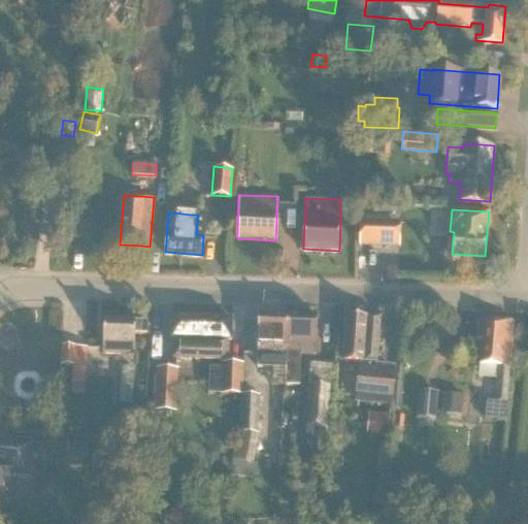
[(359,244),(400,246),(401,220),(360,219),(359,244)]
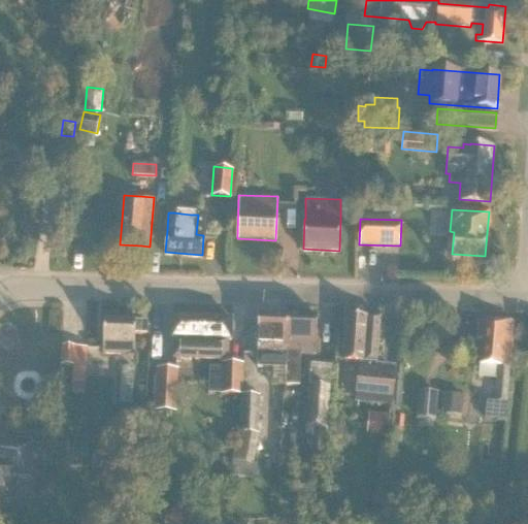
[(286,383),(287,353),(288,314),(258,313),(257,365),(273,366),(272,383),(286,383)]
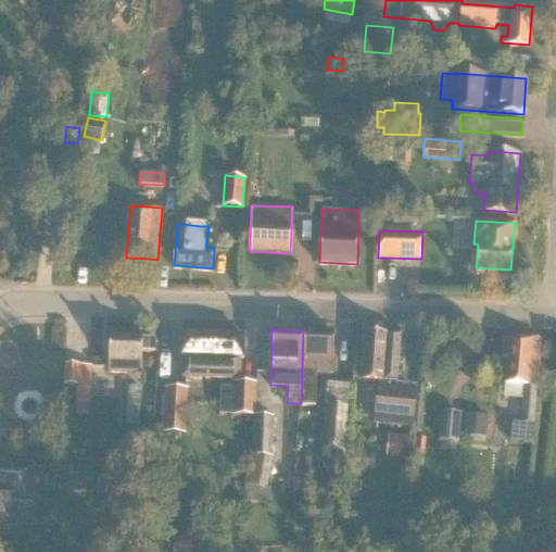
[(333,331),(303,330),(302,372),(303,372),(302,405),(316,405),(317,372),(318,372),(318,377),(329,377),(330,372),(332,372),(333,331)]
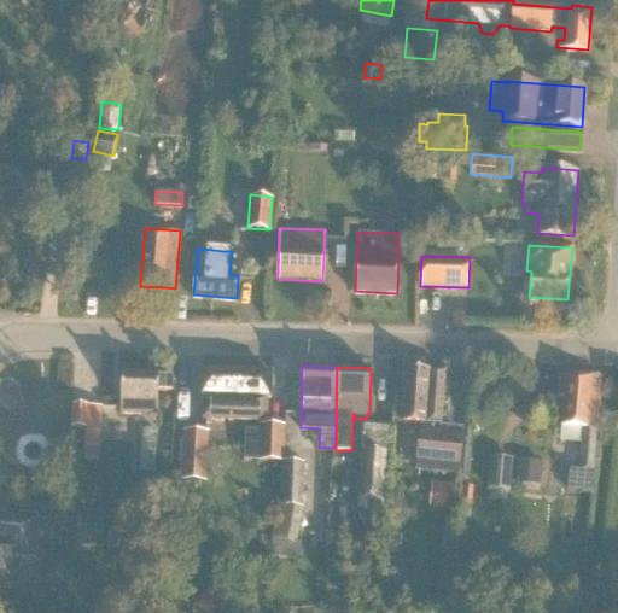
[(462,431),(441,428),(444,371),(406,367),(401,419),(420,420),(415,462),(459,467),(462,431)]
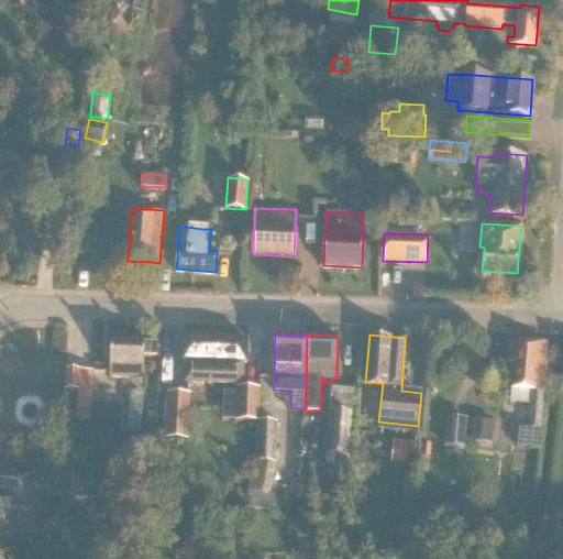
[(247,338),(216,338),(184,337),(184,359),(186,359),(185,382),(242,383),(242,361),(246,361),(247,338)]
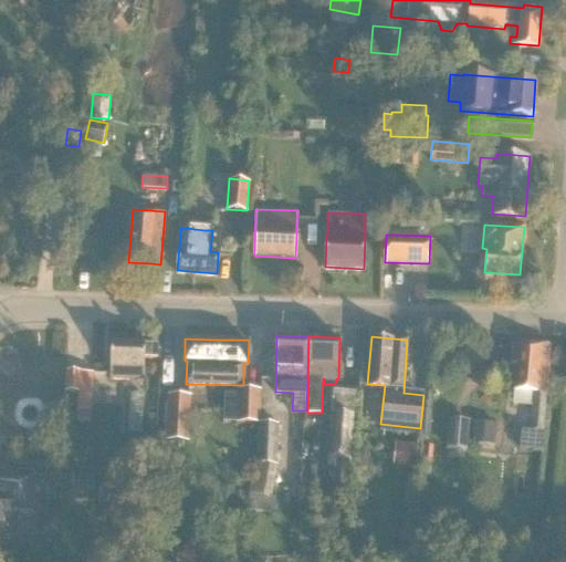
[(515,388),(531,391),(535,391),(541,391),(543,392),(545,392),(546,392),(549,342),(513,339),(511,361),(517,362),(515,388)]
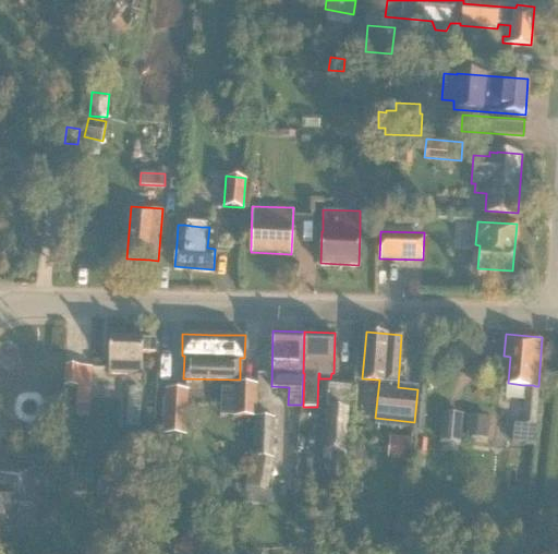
[(143,338),(109,337),(109,371),(142,372),(143,351),(155,351),(156,338),(143,338)]
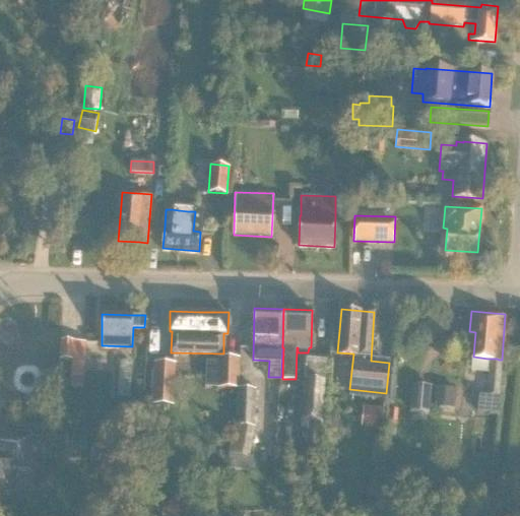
[(83,383),(85,340),(60,339),(59,359),(71,359),(70,383),(83,383)]
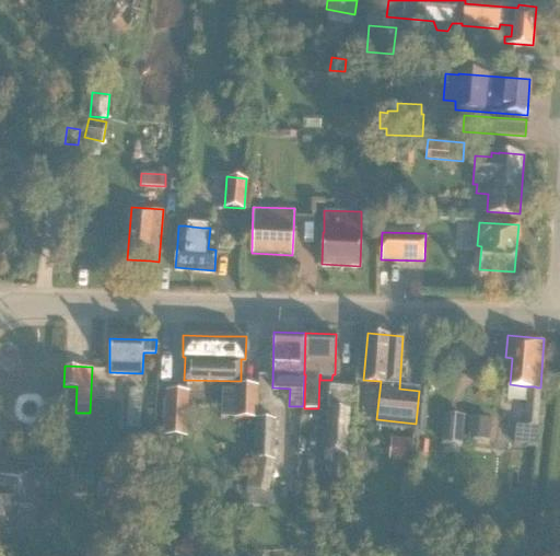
[(233,416),(257,417),(258,384),(235,383),(233,416)]
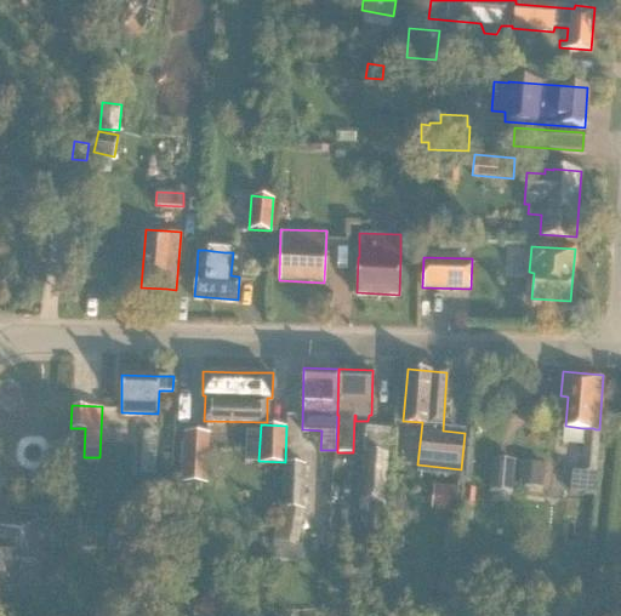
[(383,514),(391,428),(364,427),(359,500),(368,501),(366,513),(383,514)]
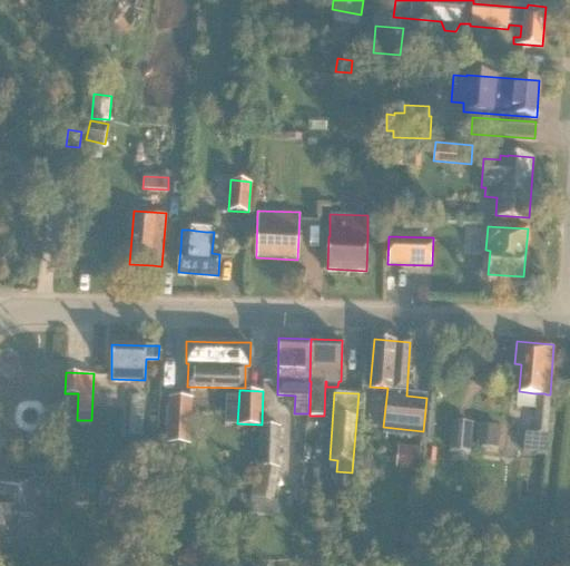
[(194,397),(168,396),(166,442),(192,443),(194,397)]
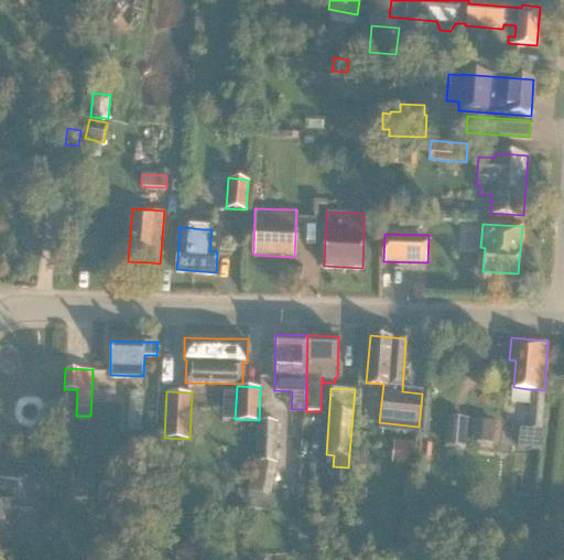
[(467,417),(446,416),(445,444),(466,445),(467,417)]
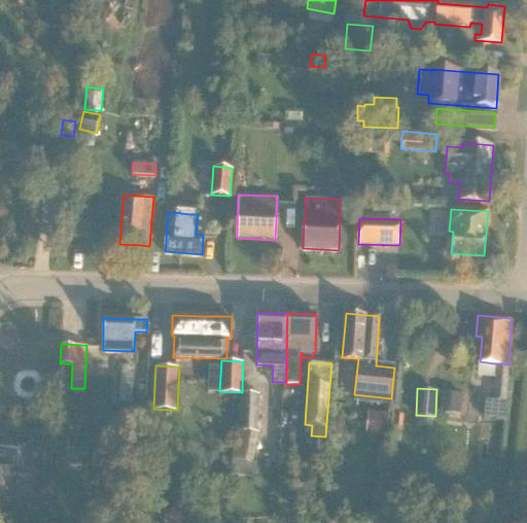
[(461,412),(463,392),(442,390),(440,410),(461,412)]
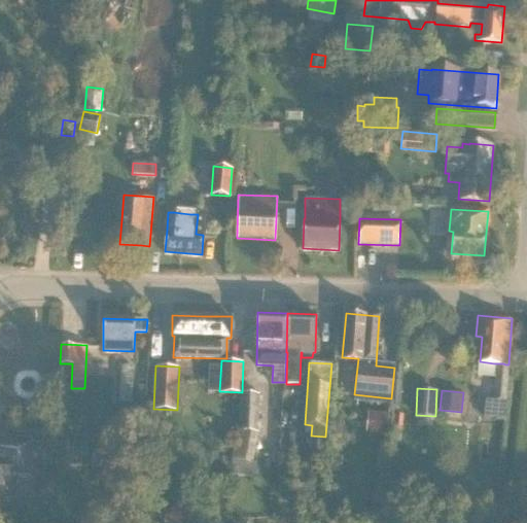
[(259,393),(241,393),(239,430),(258,431),(259,393)]
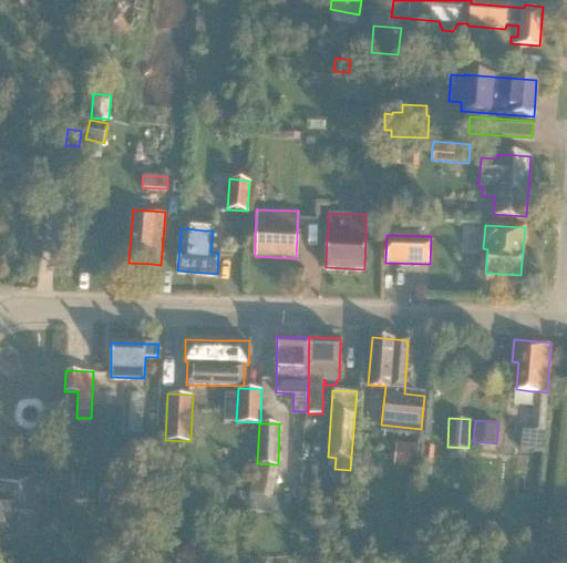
[(419,443),(397,441),(394,464),(416,467),(419,443)]
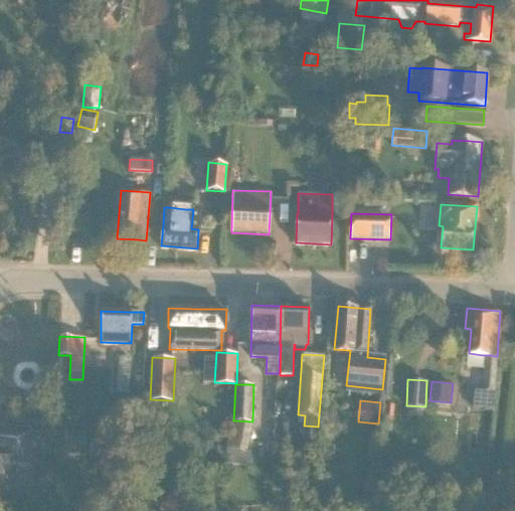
[(393,415),(393,403),(386,403),(385,415),(393,415)]
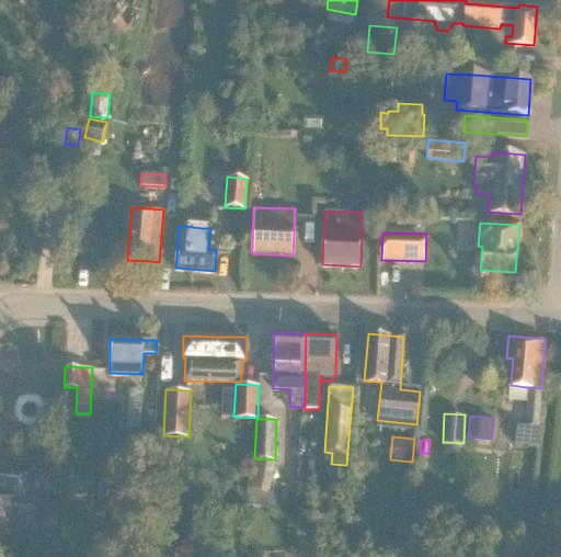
[(33,506),(36,467),(0,463),(0,547),(12,548),(14,535),(10,535),(13,503),(33,506)]
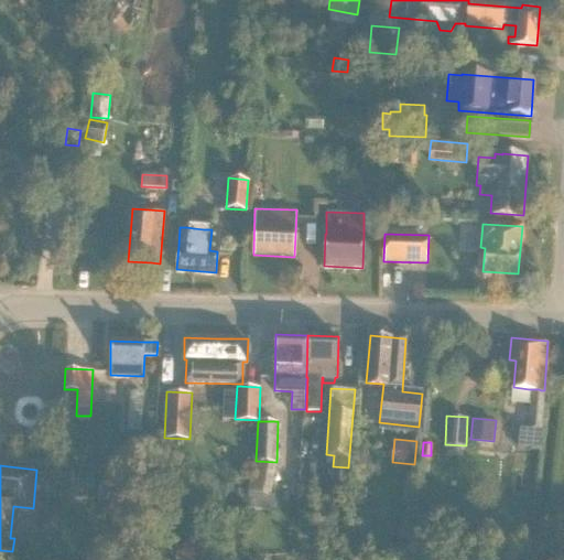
[(410,499),(413,480),(404,478),(402,498),(410,499)]
